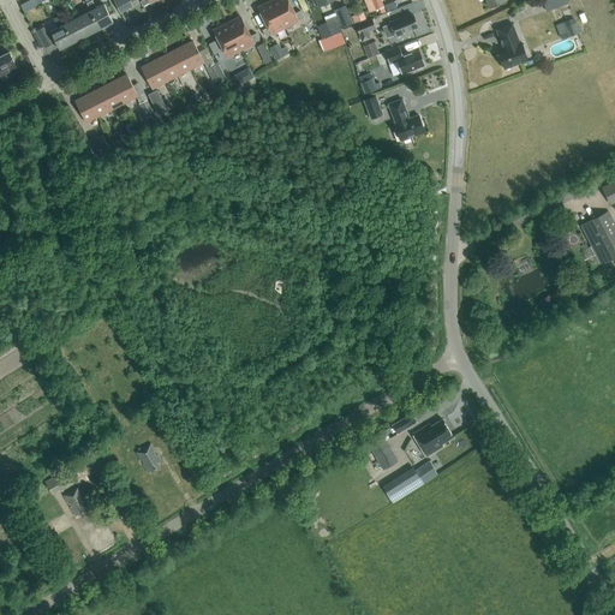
[(131,3),(133,0),(113,0),(120,13),(133,7),(131,3)]
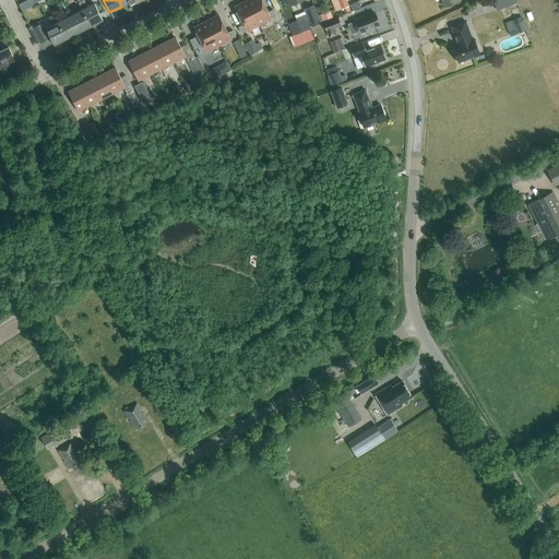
[(269,12),(261,0),(248,0),(247,1),(259,25),(272,19),(271,19),(276,15),(273,10),(269,12)]
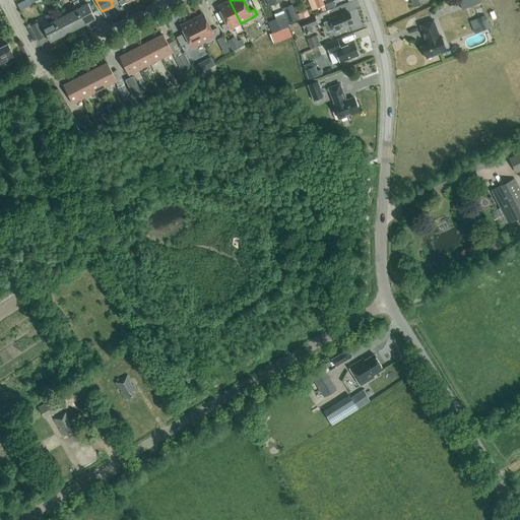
[(481,2),(479,0),(458,0),(462,9),(481,2)]
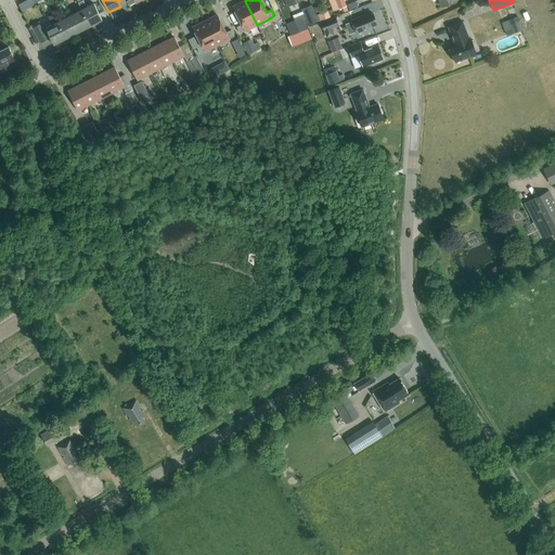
[(257,25),(245,1),(233,7),(242,24),(237,27),(240,33),(245,30),(257,25)]
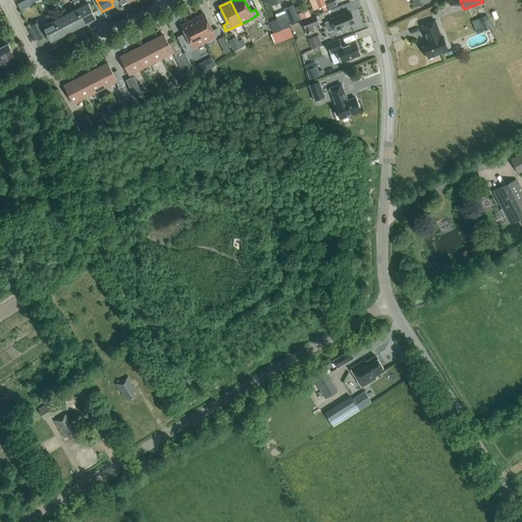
[(89,3),(82,6),(80,2),(75,4),(77,8),(76,9),(85,24),(96,18),(89,3)]
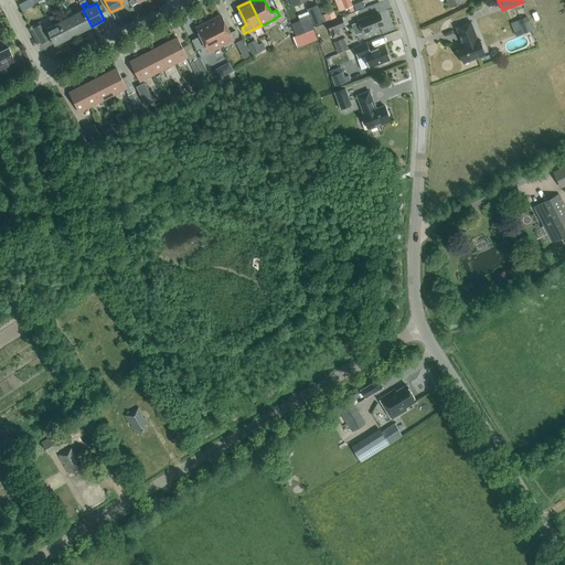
[(321,16),(317,4),(307,9),(312,20),(315,25),(324,21),(322,16),(321,16)]
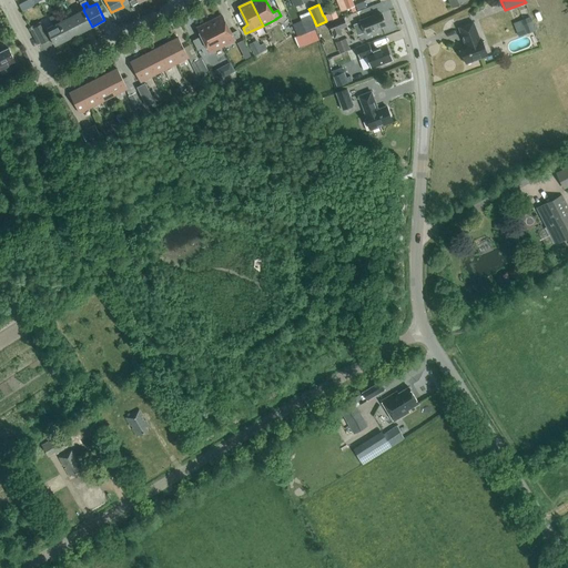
[(92,27),(83,10),(71,16),(80,32),(92,27)]
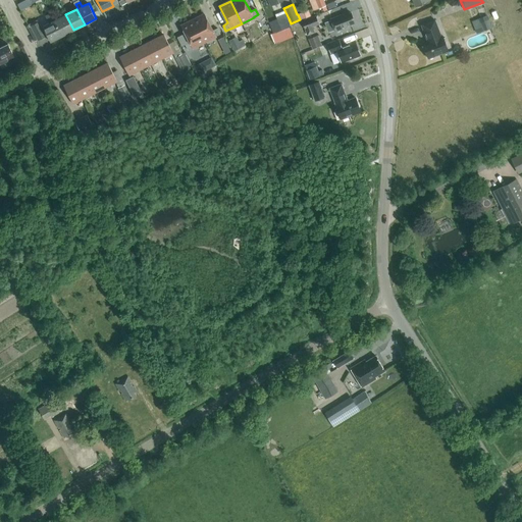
[(311,15),(309,9),(298,14),(300,19),(311,15)]
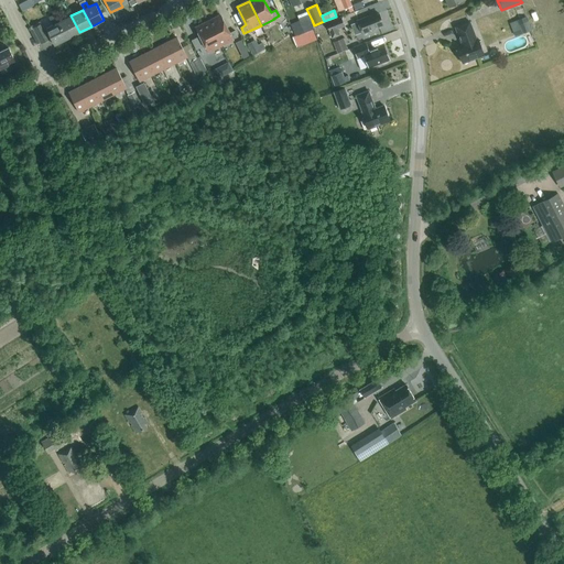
[(383,24),(379,13),(375,15),(373,14),(357,20),(362,34),(379,28),(379,26),(383,24)]
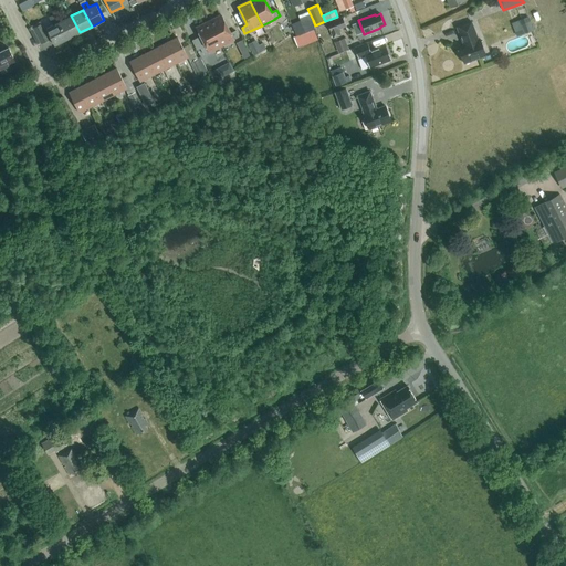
[(80,32),(71,16),(59,22),(67,39),(80,32)]
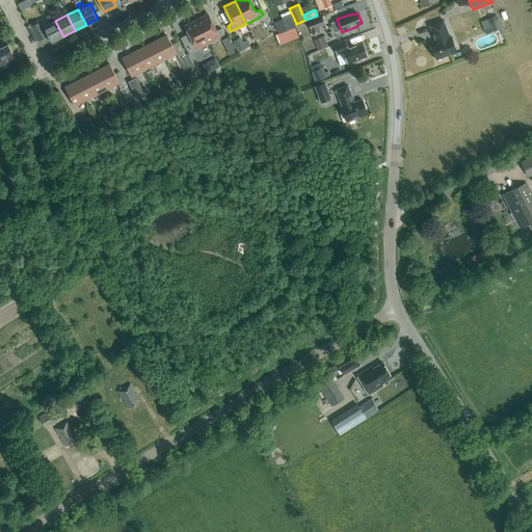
[(216,31),(208,15),(196,20),(208,43),(219,37),(219,36),(224,34),(221,29),(216,31)]
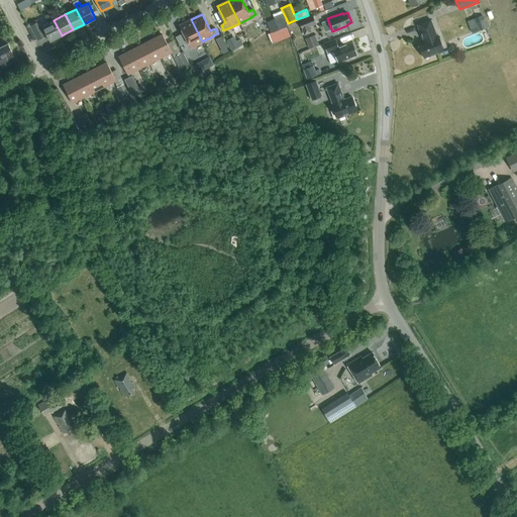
[(62,35),(54,20),(50,15),(46,17),(48,23),(42,26),(50,41),(62,35)]
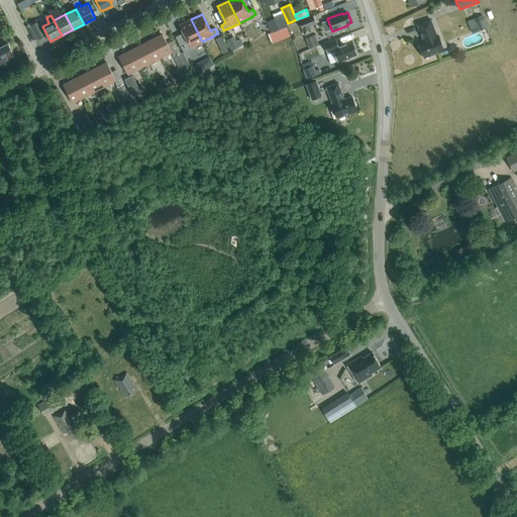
[(309,26),(316,23),(313,15),(299,20),(304,35),(312,32),(309,26)]
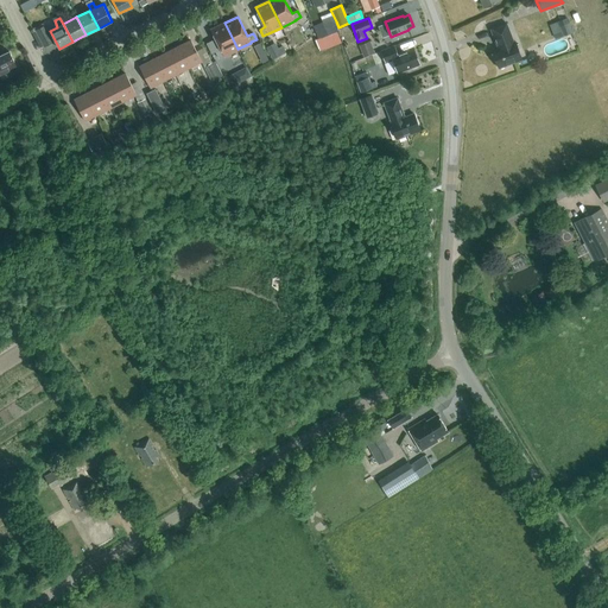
[(559,21),(565,35),(572,32),(568,18),(559,21)]
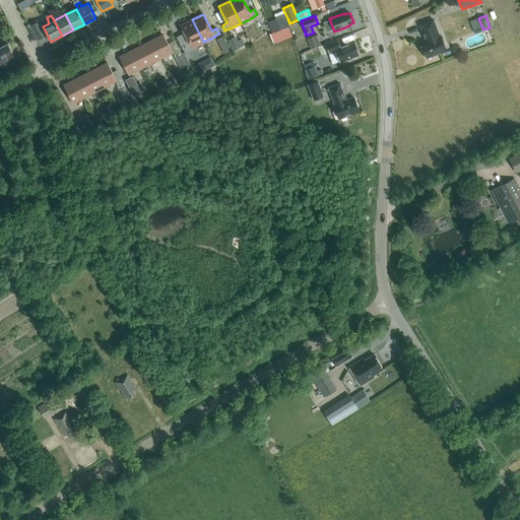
[(287,18),(277,22),(278,23),(280,29),(288,26),(290,26),(289,23),(287,18)]
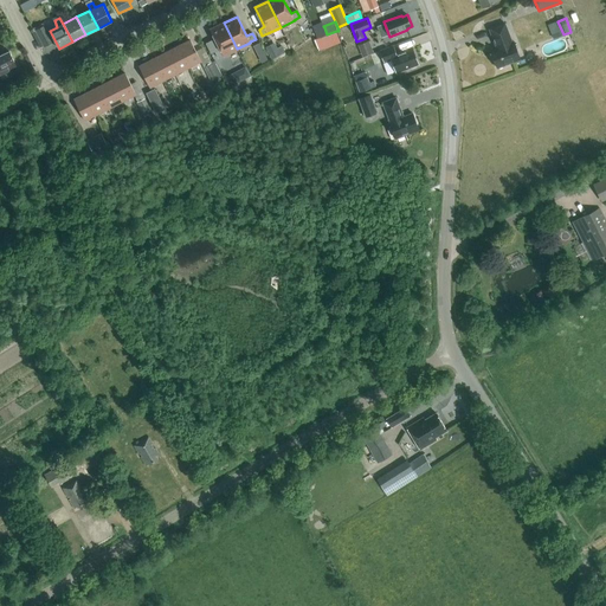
[(237,49),(224,23),(211,30),(220,49),(216,52),(218,58),(224,56),(237,49)]
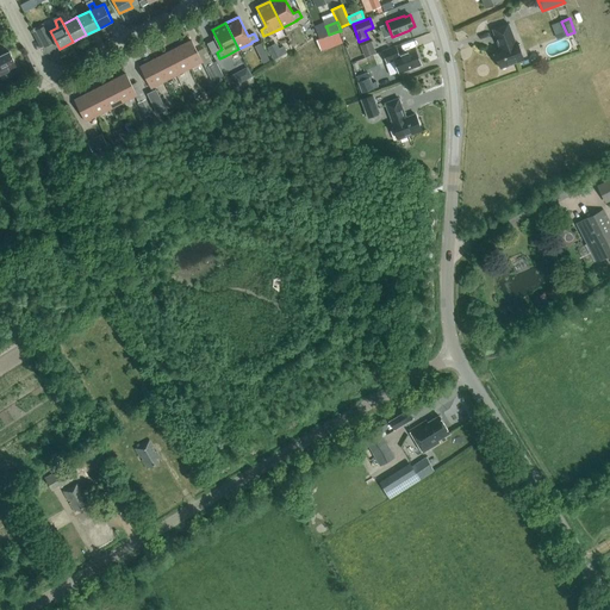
[(500,68),(524,60),(517,42),(516,43),(509,23),(493,29),(499,48),(493,50),(500,68)]
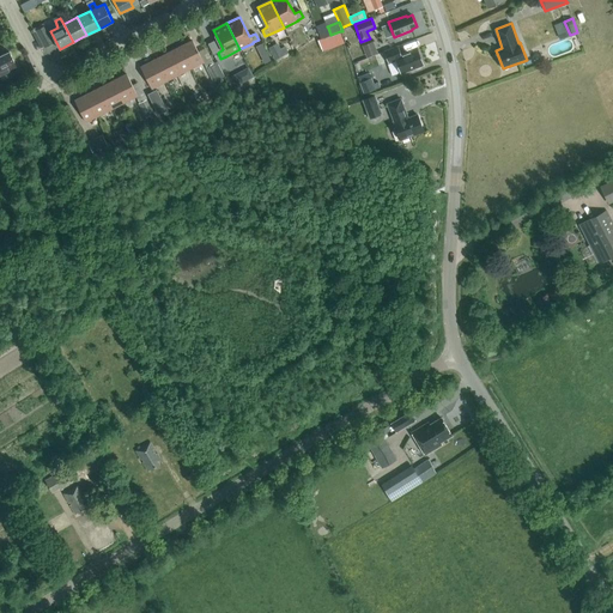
[(44,46),(53,42),(46,26),(37,31),(44,46)]
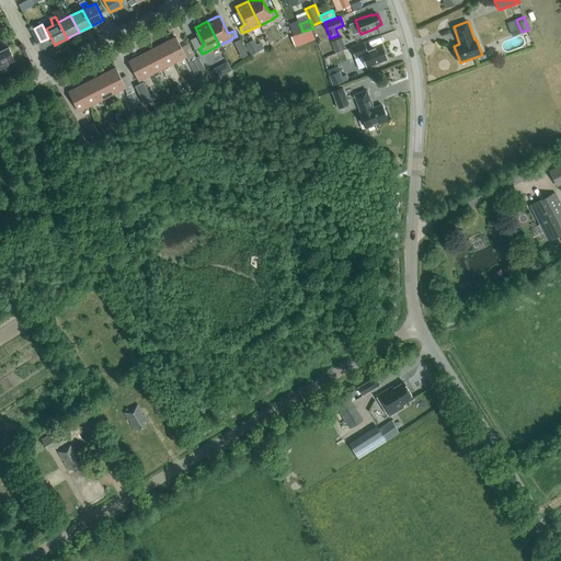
[(294,35),(302,32),(300,25),(292,29),(294,35)]
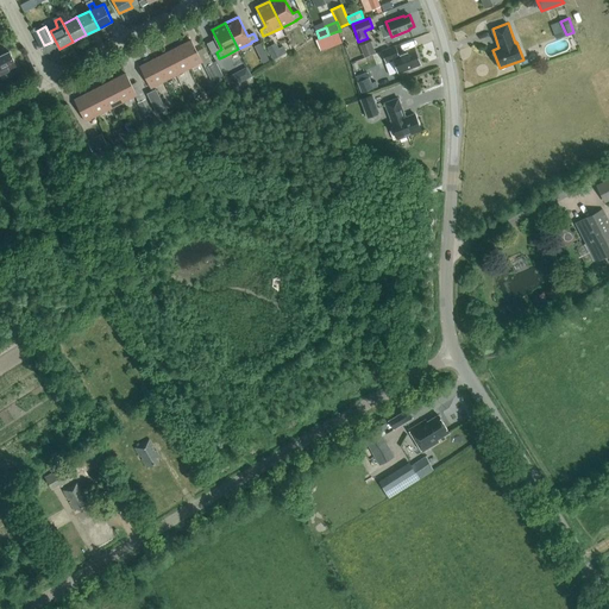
[(341,42),(338,31),(328,35),(319,38),(315,39),(320,50),(341,42)]
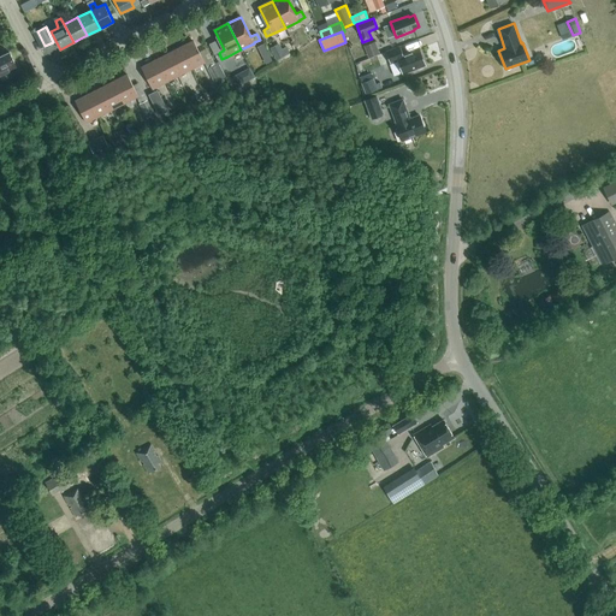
[(205,63),(194,41),(181,47),(191,69),(205,63)]
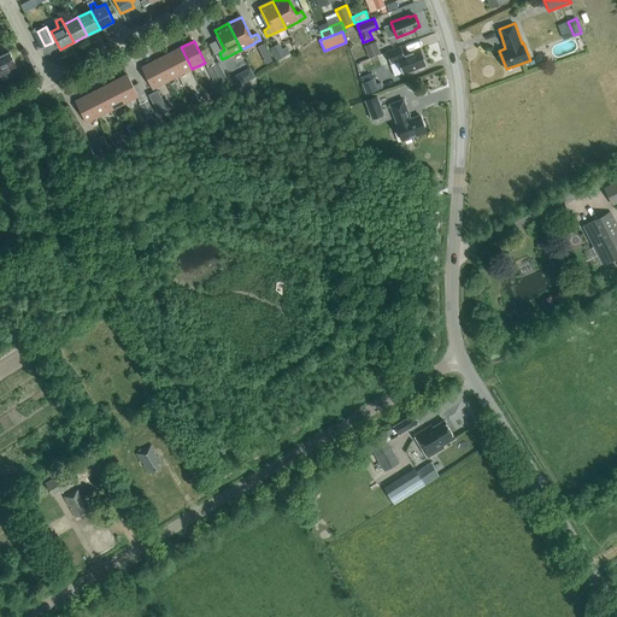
[(287,46),(283,48),(280,42),(270,47),(276,59),(291,52),(287,46)]
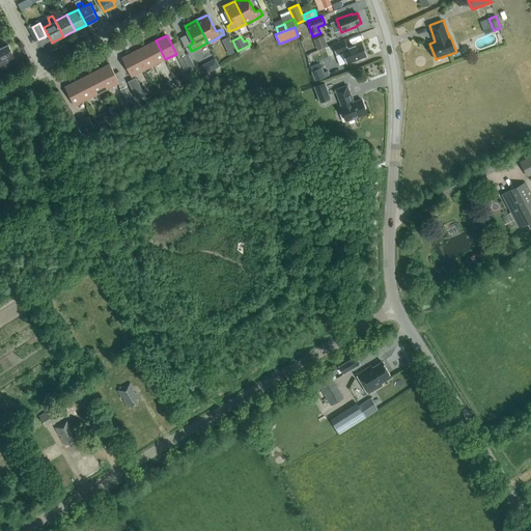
[(324,36),(313,40),(318,51),(328,47),(324,36)]
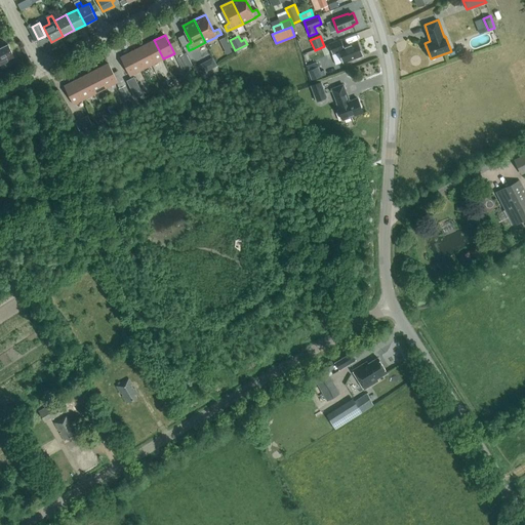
[(225,37),(219,40),(223,47),(229,44),(225,37)]
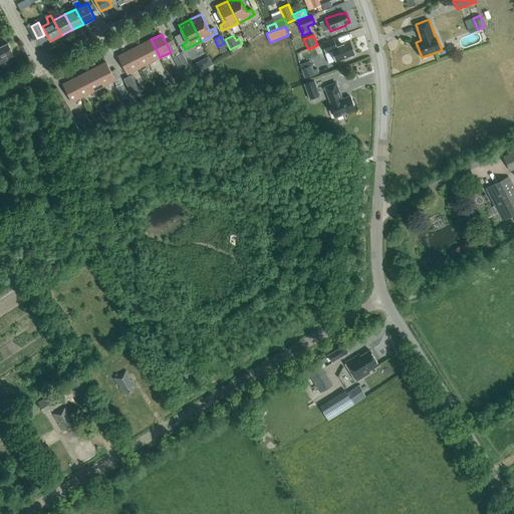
[(160,57),(151,39),(140,45),(149,63),(160,57)]
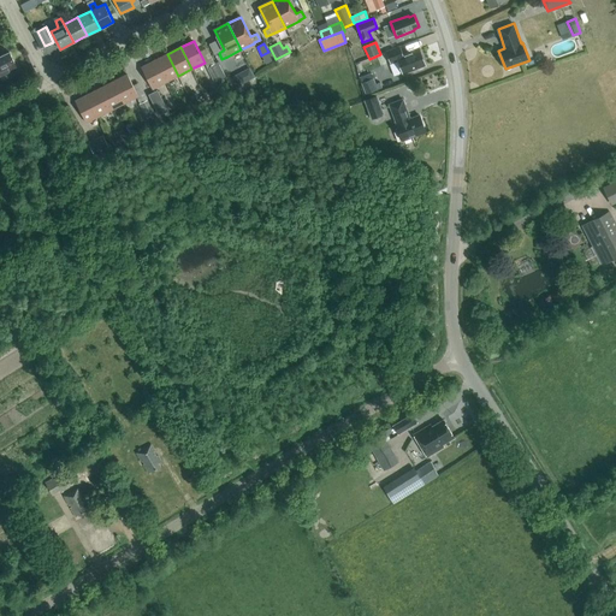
[(403,55),(400,47),(385,52),(390,64),(397,61),(402,75),(426,65),(420,49),(403,55)]
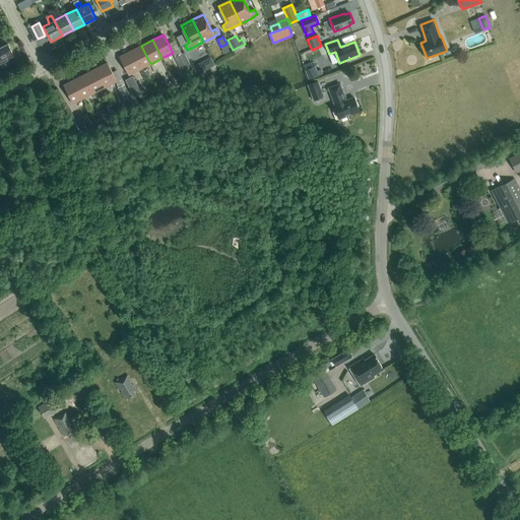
[(0,65),(1,65),(2,68),(10,64),(8,61),(15,58),(8,44),(0,47),(0,65)]
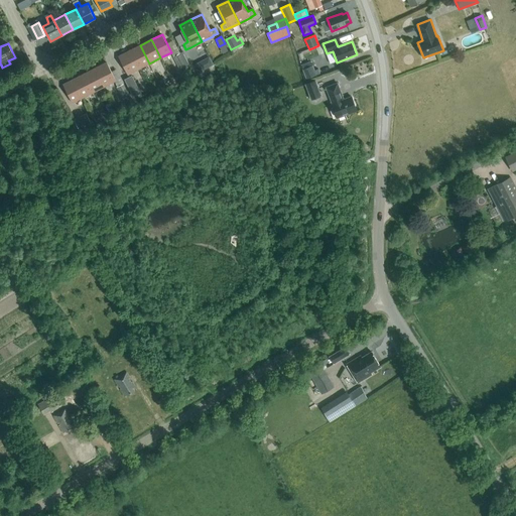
[(149,63),(140,45),(129,50),(138,69),(149,63)]
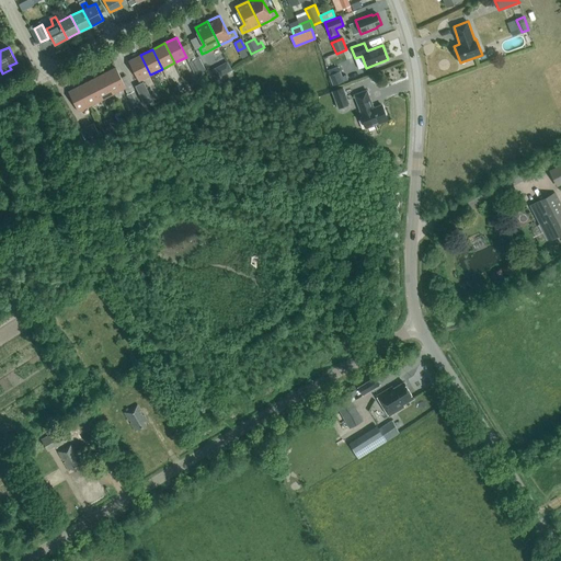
[(150,75),(140,55),(128,61),(138,81),(150,75)]
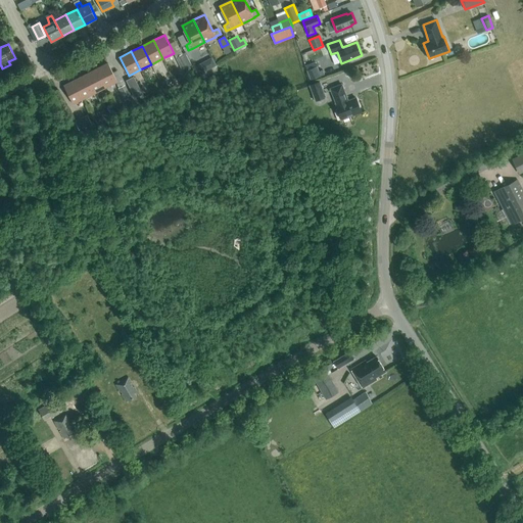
[(176,57),(182,70),(191,65),(185,52),(176,57)]
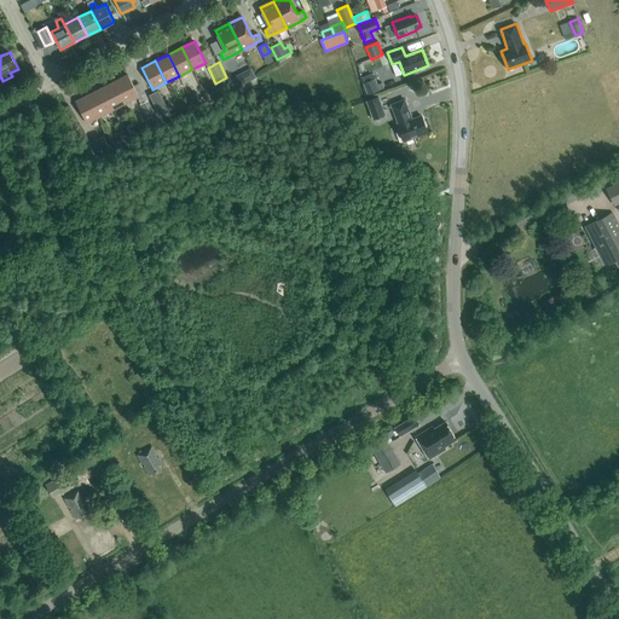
[(238,86),(255,77),(250,68),(233,76),(238,86)]
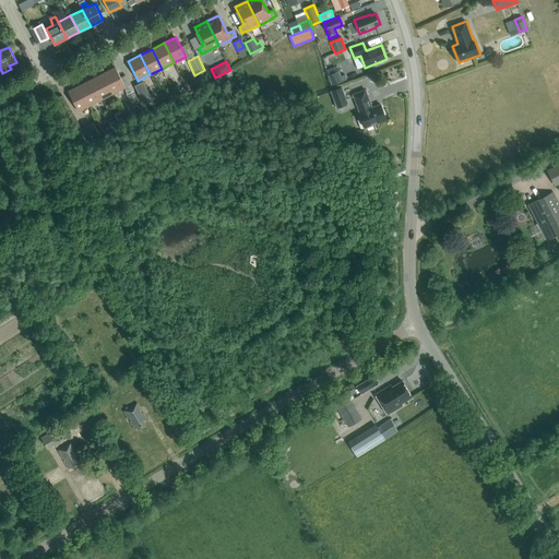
[(116,68),(104,73),(114,93),(126,87),(116,68)]
